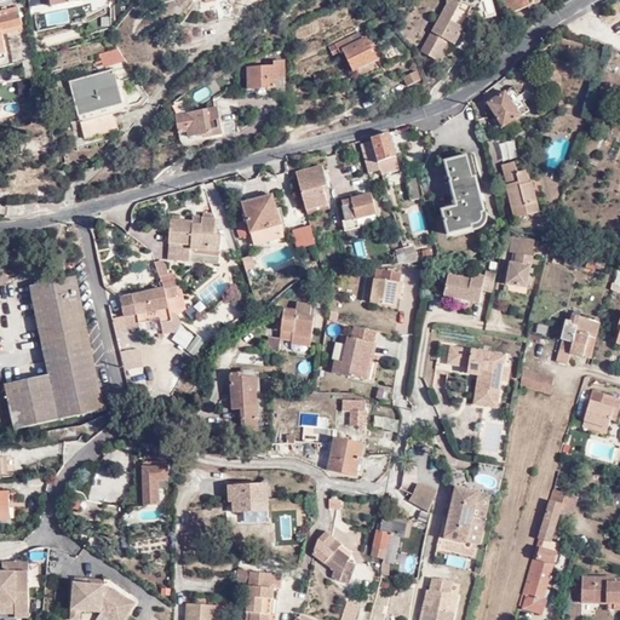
[(213,0),(218,18),(234,15),(230,0),(213,0)]
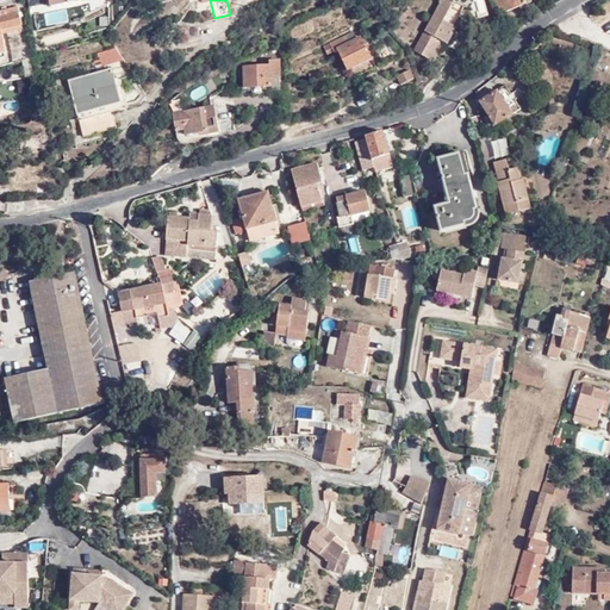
[(461,10),(446,0),(416,50),(430,60),(442,39),(448,43),(458,27),(453,24),(461,10)]
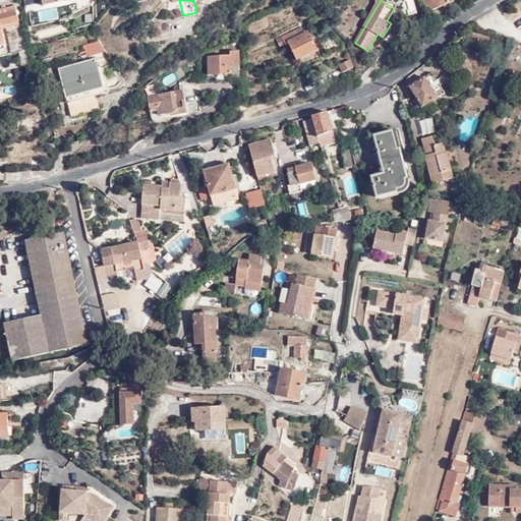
[(453,0),(424,0),(430,12),(454,1),(453,0)]
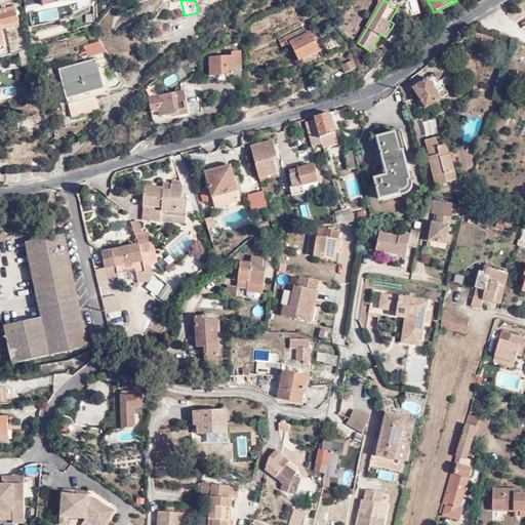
[(0,9),(0,14),(17,10),(16,6),(0,9)]
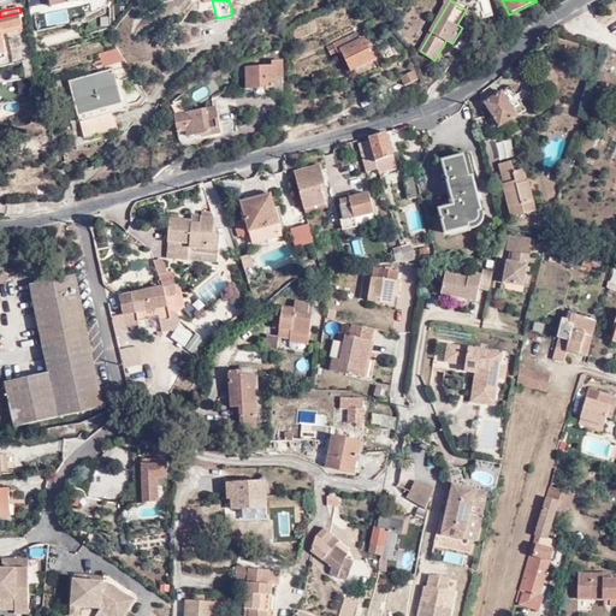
[(21,12),(0,17),(0,54),(5,53),(1,30),(23,25),(21,12)]
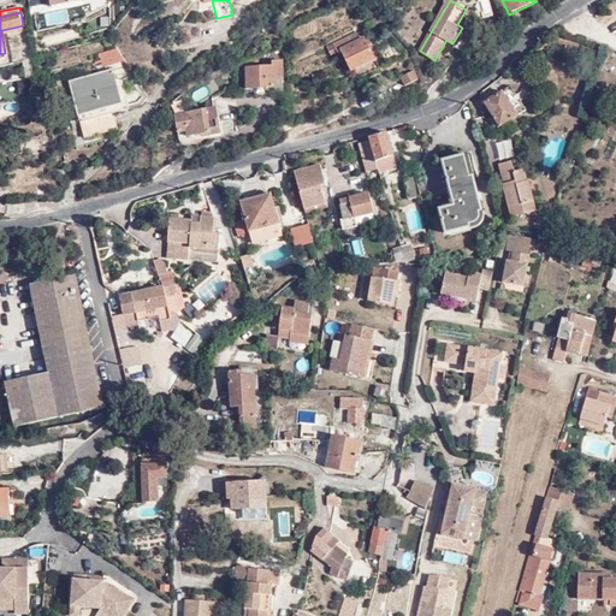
[(45,46),(59,46),(59,30),(43,30),(45,46)]
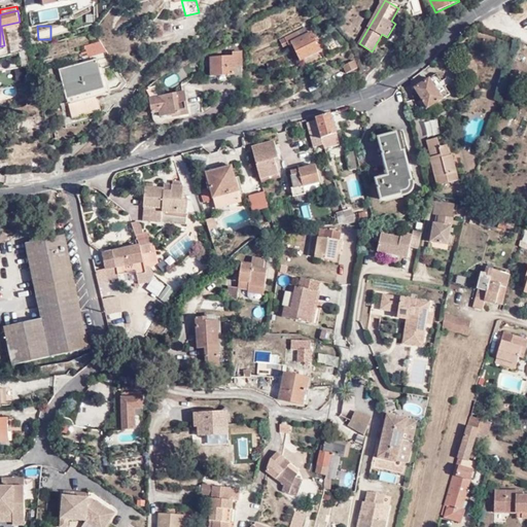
[(308,35),(305,29),(284,38),(288,46),(291,45),(299,62),(320,53),(311,34),(308,35)]
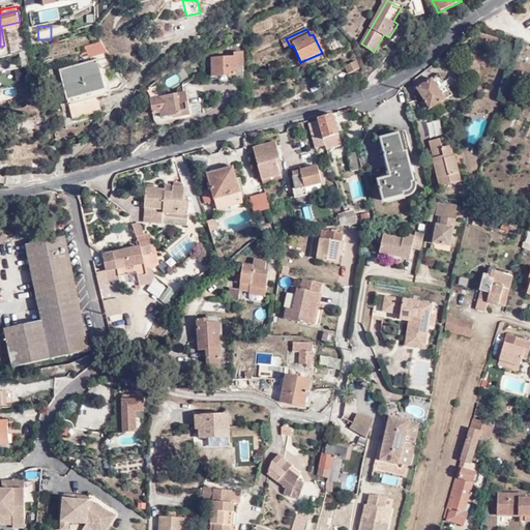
[(56,51),(77,50),(77,39),(56,39),(56,51)]
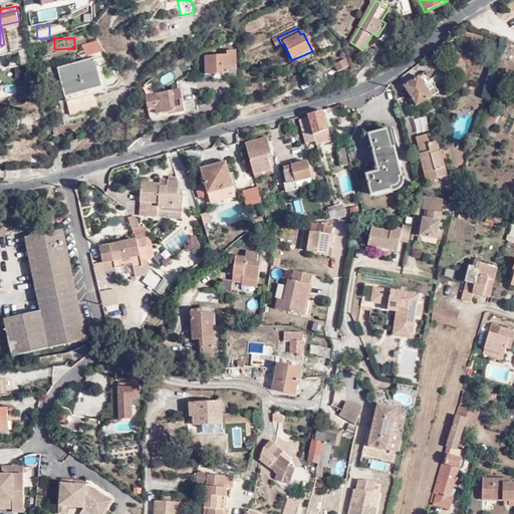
[(101,50),(94,40),(79,44),(81,50),(76,51),(77,57),(101,50)]
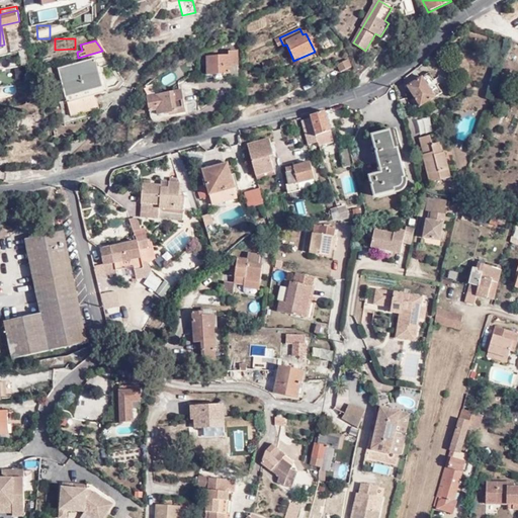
[(18,48),(21,69),(28,68),(26,47),(18,48)]
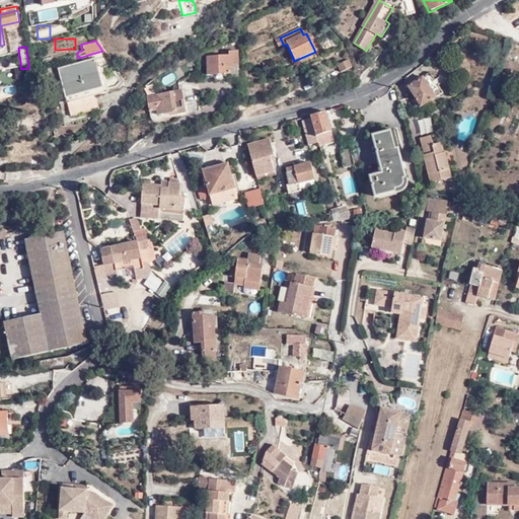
[(338,50),(330,53),(336,64),(343,61),(338,50)]
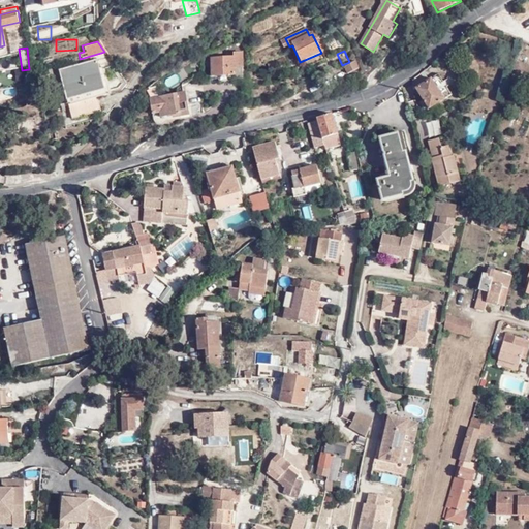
[(242,67),(241,52),(232,52),(232,56),(209,58),(211,76),(218,76),(218,81),(235,80),(234,67),(242,67)]
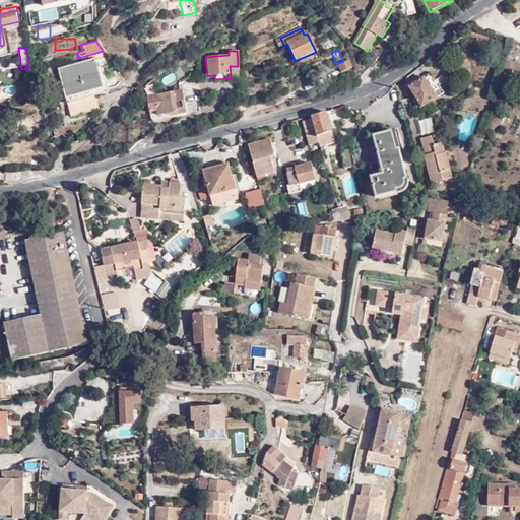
[(519,76),(519,64),(507,59),(504,71),(519,76)]
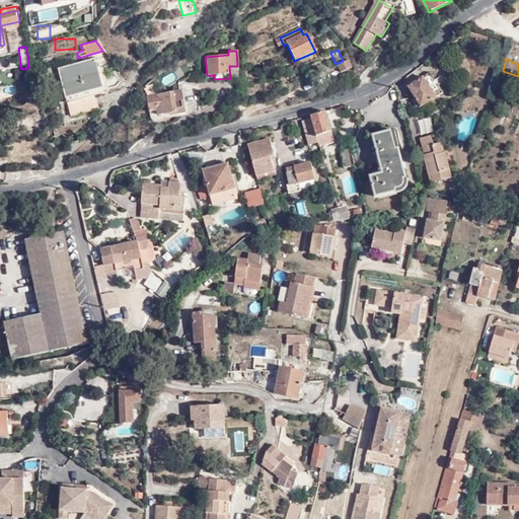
[(99,87),(94,68),(92,61),(55,70),(62,96),(63,96),(99,88),(99,87)]
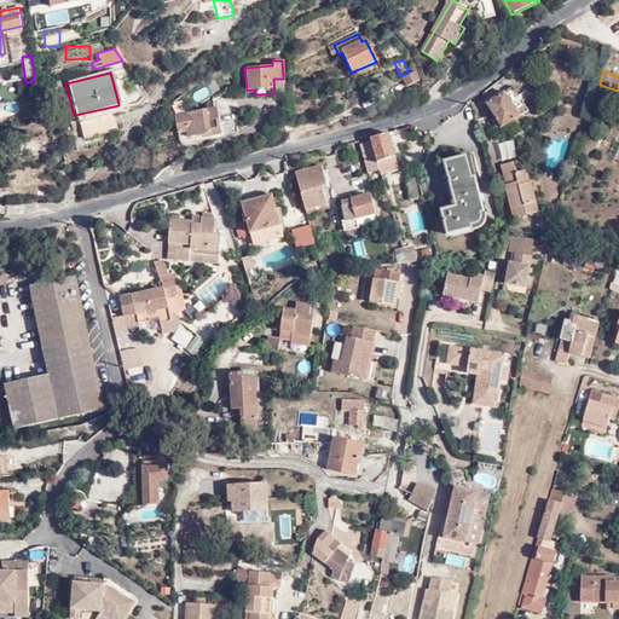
[(327,74),(310,81),(313,87),(329,81),(327,74)]
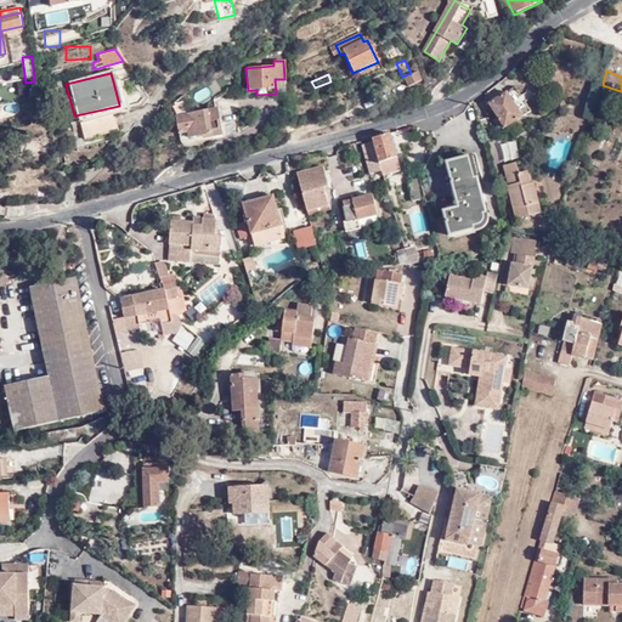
[(418,77),(405,83),(408,91),(422,85),(418,77)]
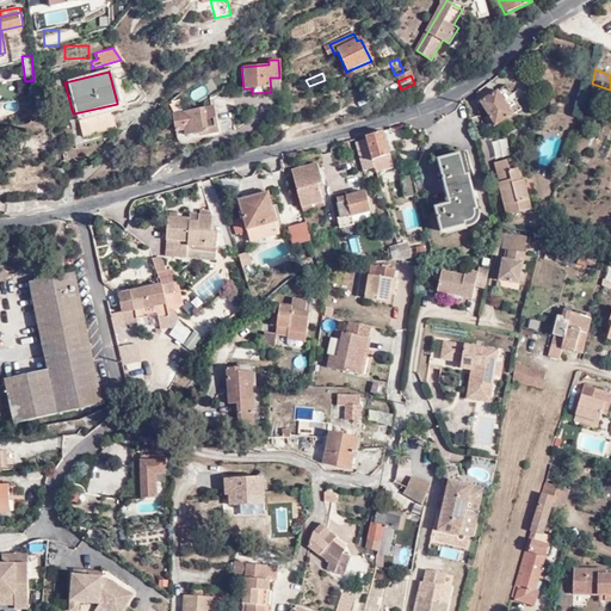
[(117,103),(117,104),(119,113),(125,112),(117,79),(111,80),(117,103)]
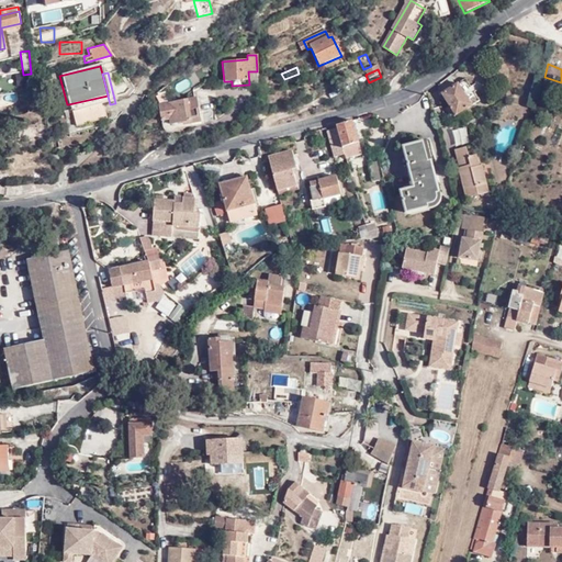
[(451,76),(441,83),(439,89),(440,97),(444,96),(457,86),(458,86),(451,76)]
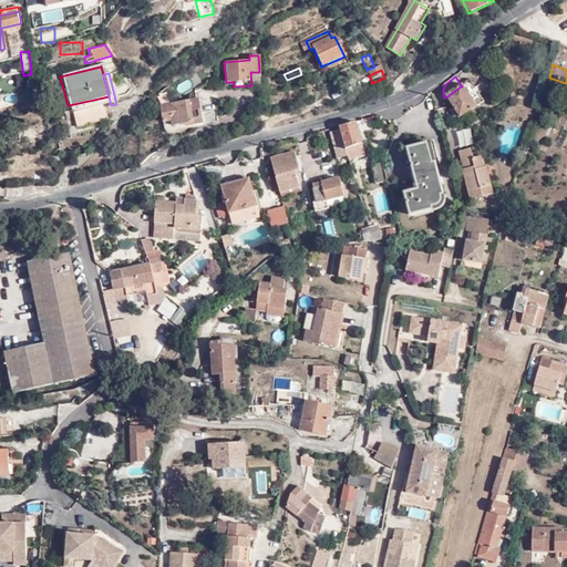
[(461,86),(447,96),(456,109),(453,112),(459,121),(486,102),(472,80),(462,86),(461,86)]
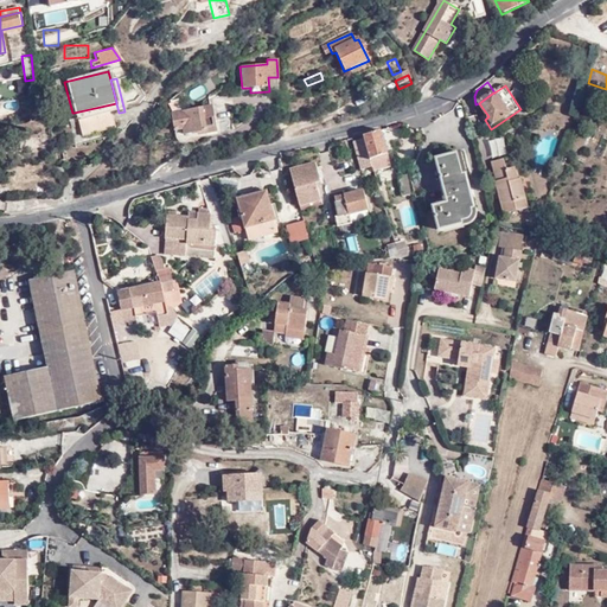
[(119,113),(116,103),(74,113),(72,113),(76,123),(109,115),(119,113)]
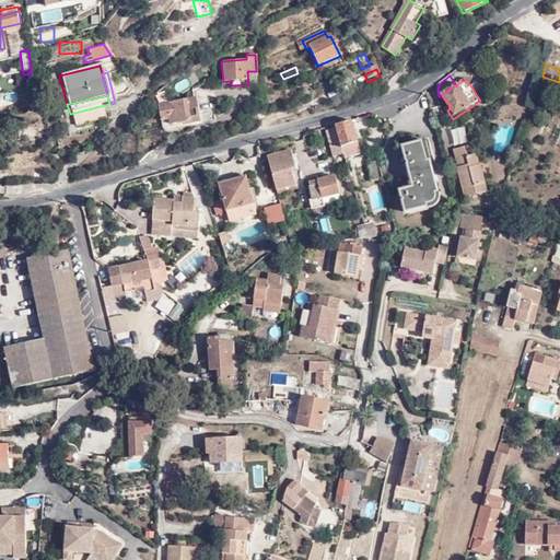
[(197,124),(194,97),(154,104),(156,123),(164,120),(165,126),(177,124),(178,127),(197,124)]
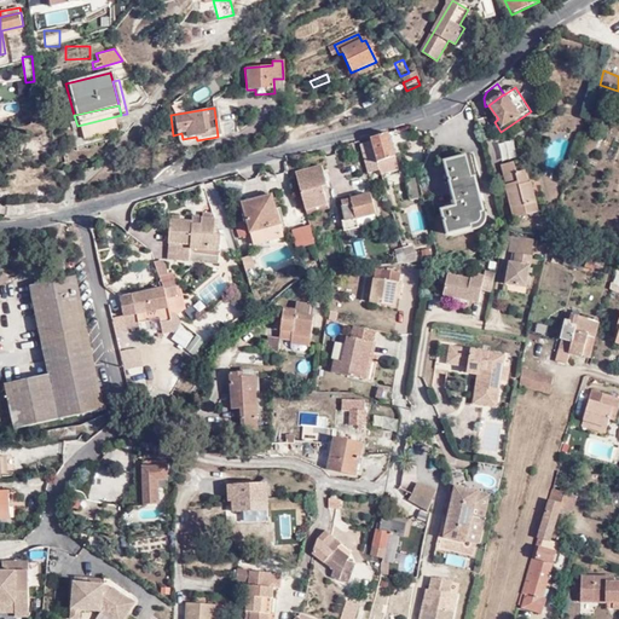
[(111,117),(77,126),(81,143),(115,133),(111,117)]
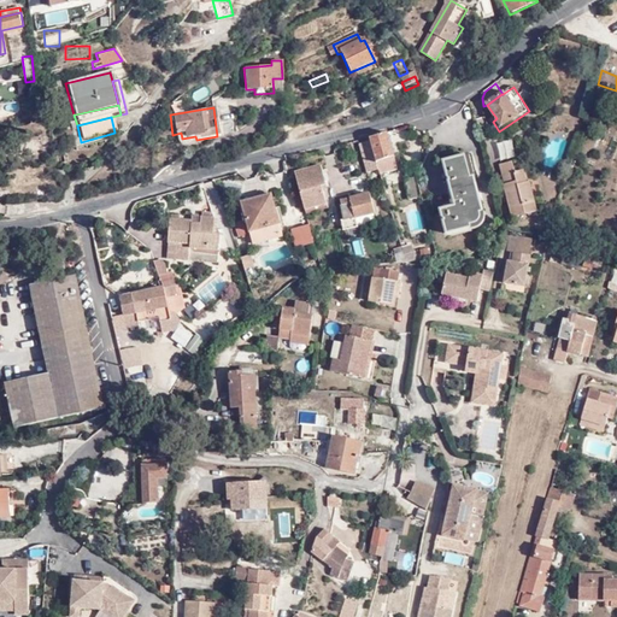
[(369,137),(370,141),(372,150),(375,157),(380,175),(385,174),(382,168),(381,160),(394,157),(387,133),(369,137)]
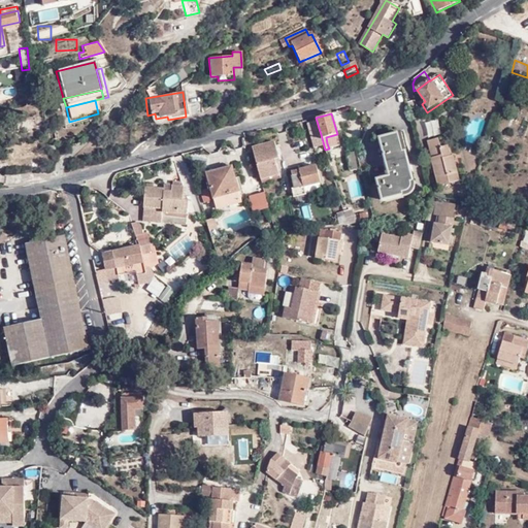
[(312,136),(321,134),(319,128),(317,121),(307,124),(311,137),(312,136)]
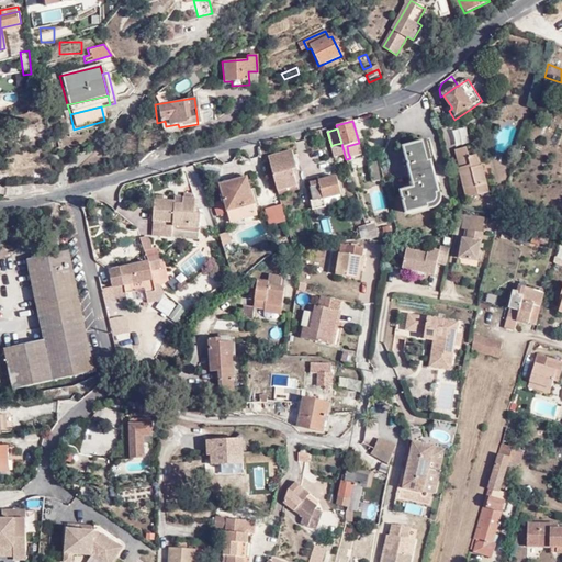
[(423,141),(404,146),(414,187),(398,191),(405,214),(426,210),(425,206),(428,205),(436,200),(439,199),(429,157),(427,158),(423,141)]
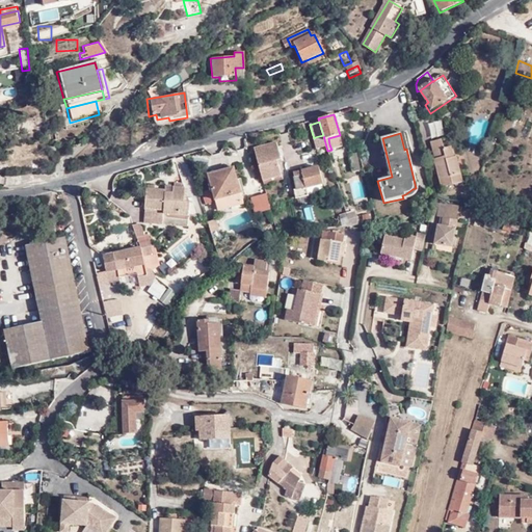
[(327,151),(323,135),(315,137),(320,153),(327,151)]
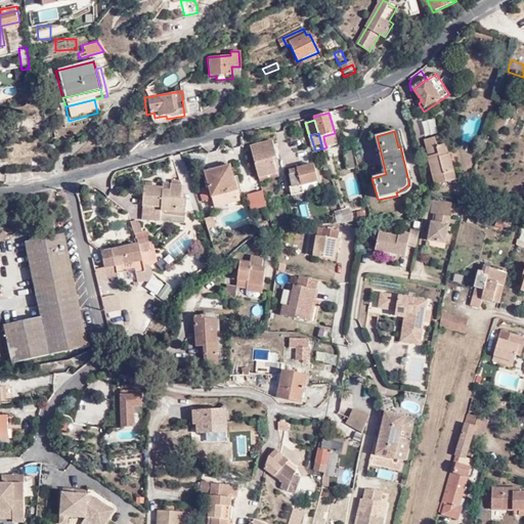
[(337,138),(335,133),(323,136),(324,142),(337,138)]
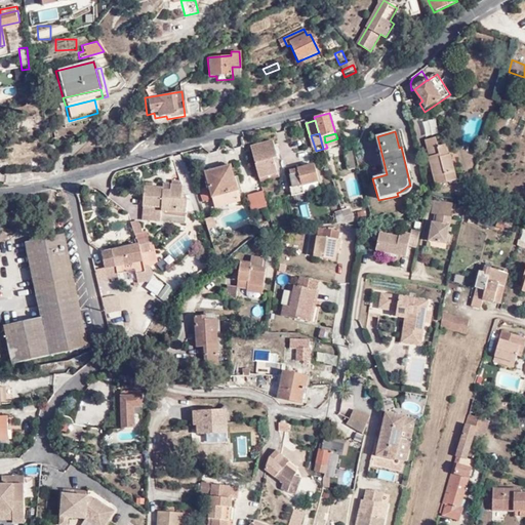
[(436,134),(427,137),(431,154),(429,155),(436,183),(457,177),(451,151),(448,152),(446,142),(438,143),(436,134)]
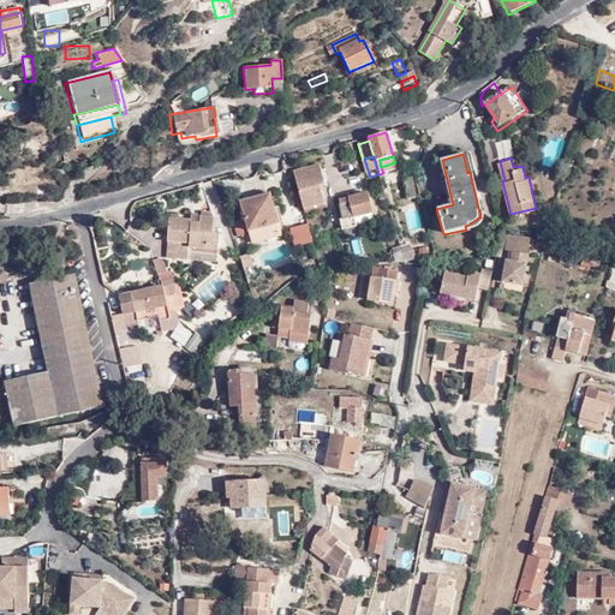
[(321,165),(294,173),(305,210),(327,203),(322,186),(327,185),(321,165)]
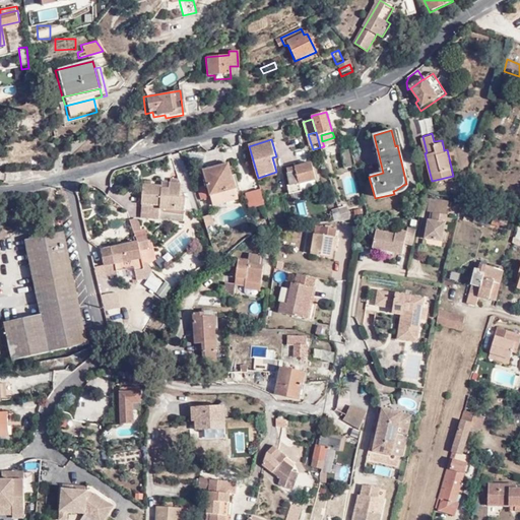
[(350,150),(342,151),(345,169),(352,167),(350,150)]
